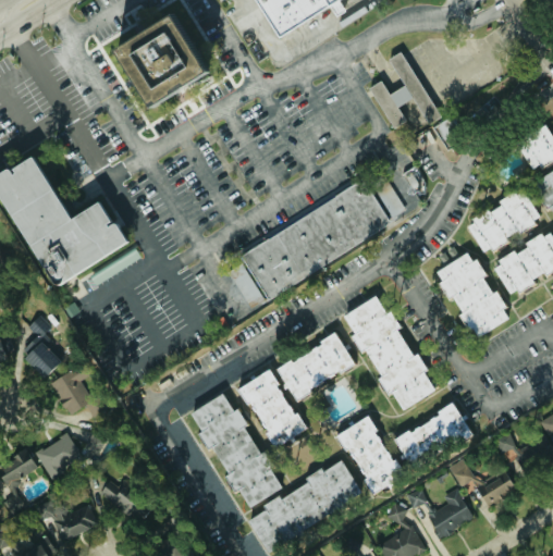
[(349,0),(357,11),(336,24),(323,4),(281,32),(260,0),(349,0)]
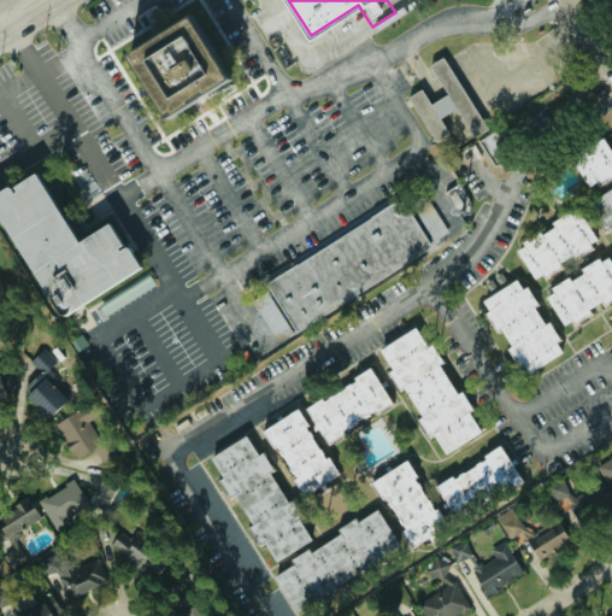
[(177,5),(221,76),(164,111),(121,41),(177,5)]
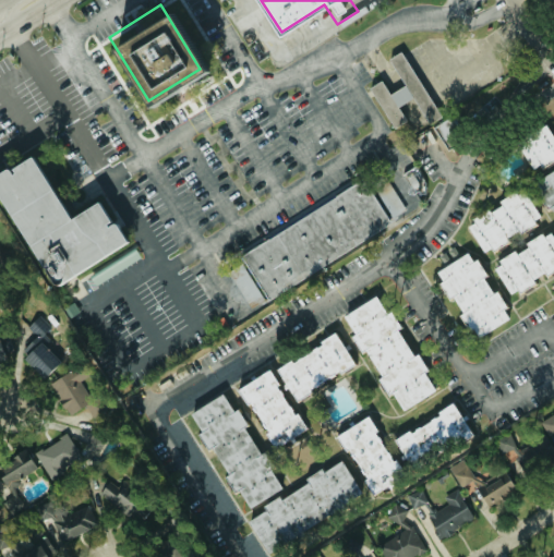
[(394,129),(408,121),(399,107),(414,98),(429,123),(441,117),(402,51),(389,59),(405,86),(390,95),(383,81),(370,88),(394,129)]
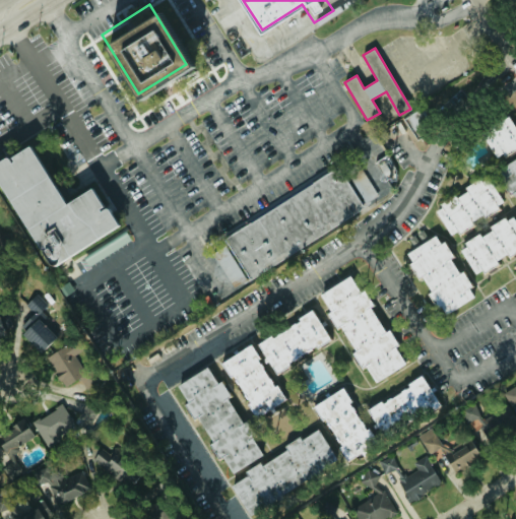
[(481,132),(497,159),(515,148),(515,127),(510,117),(481,132)]
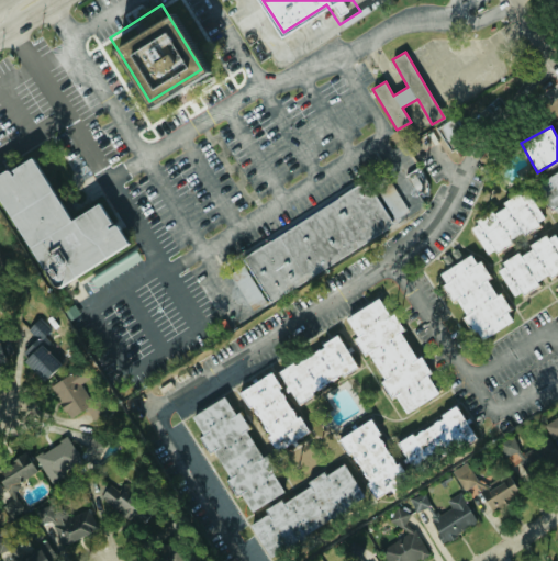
[(0,176),(36,154),(76,217),(108,199),(134,240),(63,285),(0,186),(0,176)]
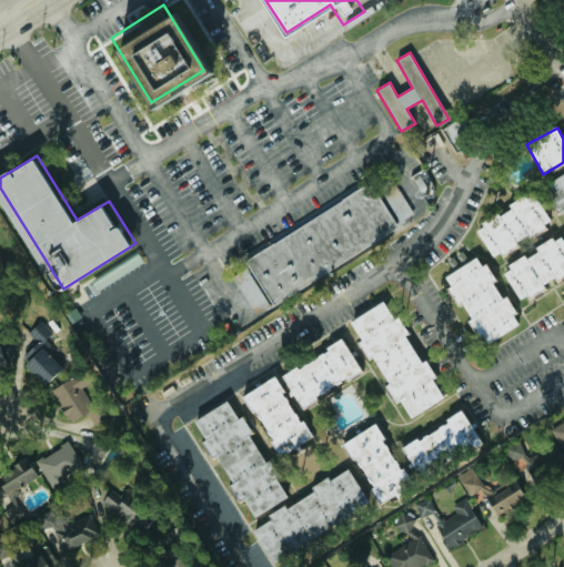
[(563,173),(544,185),(563,220),(563,173)]
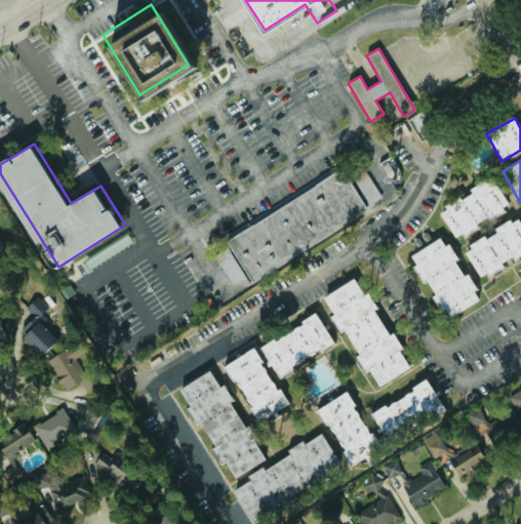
[(455,240),(479,228),(478,225),(510,207),(493,177),(470,191),(471,193),(439,210),(455,240)]
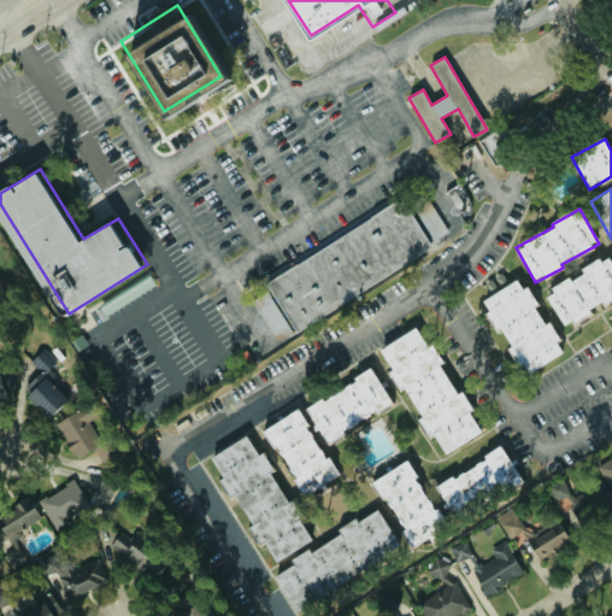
[(564,329),(593,315),(590,311),(611,298),(611,258),(610,256),(581,270),(582,274),(546,293),(564,329)]
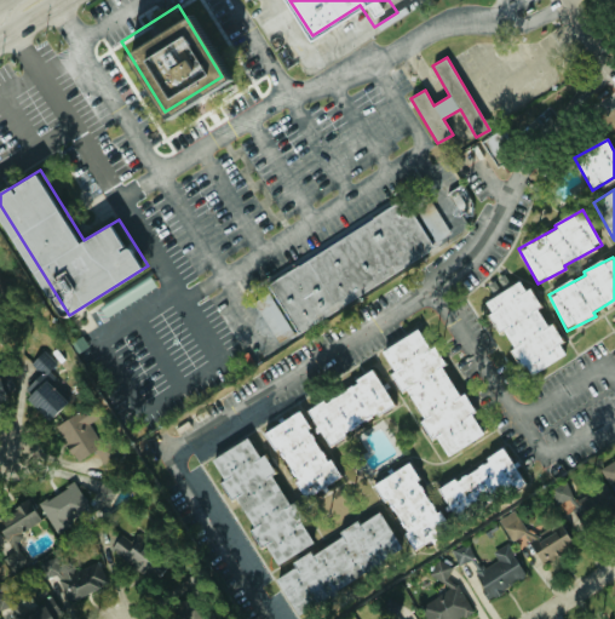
[(528,378),(569,355),(552,324),(550,325),(529,288),(524,290),(519,281),(486,302),(528,378)]
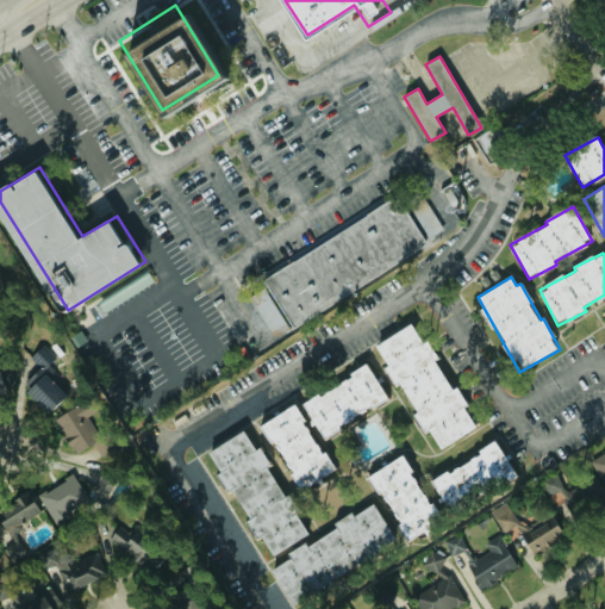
[(437,451),(476,429),(437,359),(435,361),(413,323),(375,345),(413,414),(416,412),(437,451)]
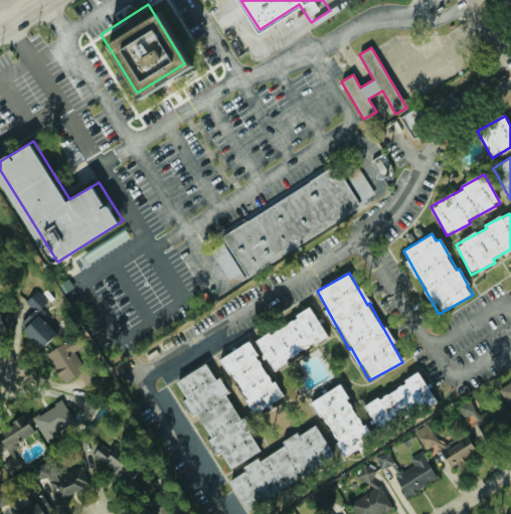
[(254,342),(272,370),(327,337),(310,309),(254,342)]
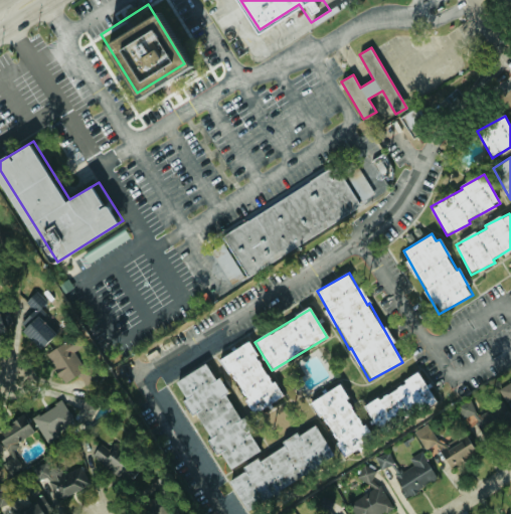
[(57,334),(38,315),(22,331),(40,350),(57,334)]
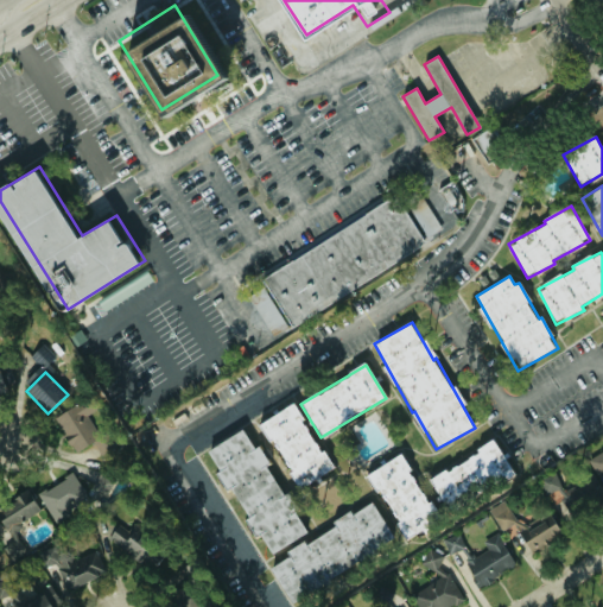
[(97,410),(89,397),(56,417),(78,451),(102,436),(89,415),(97,410)]
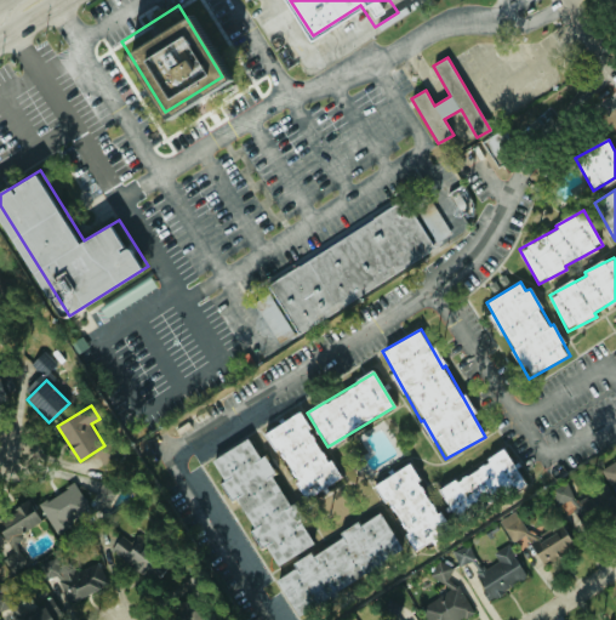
[(266,433),(304,500),(338,481),(300,413),(266,433)]
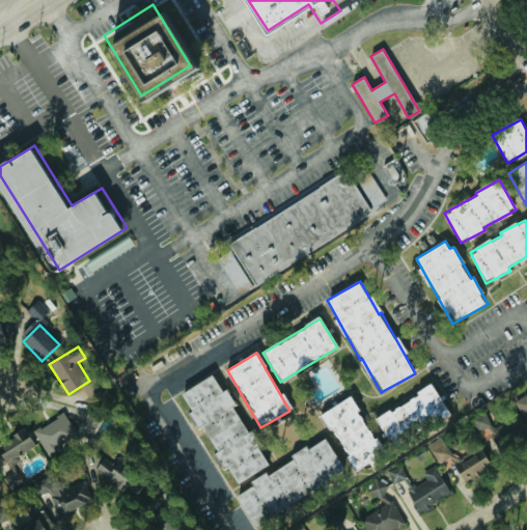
[(267,467),(215,374),(182,393),(233,485),(267,467)]
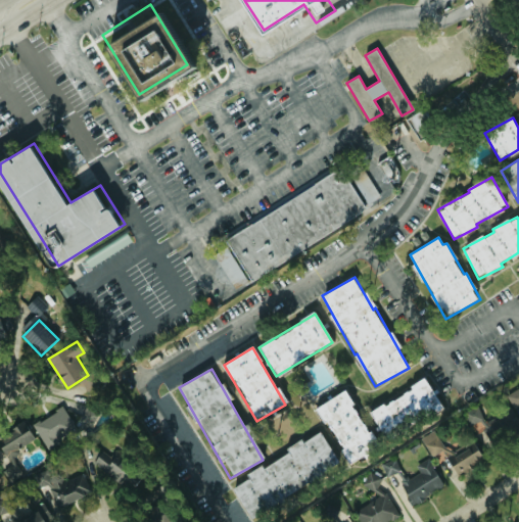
[(370,412),(386,440),(443,409),(427,380),(370,412)]
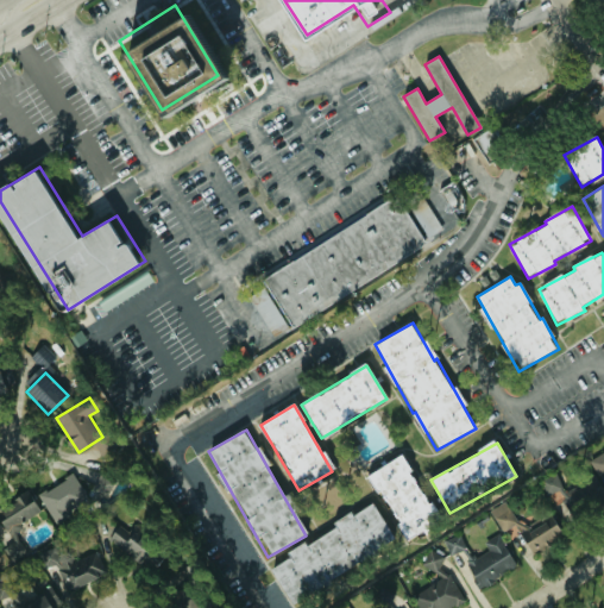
[(369,475),(406,538),(439,518),(401,456),(369,475)]
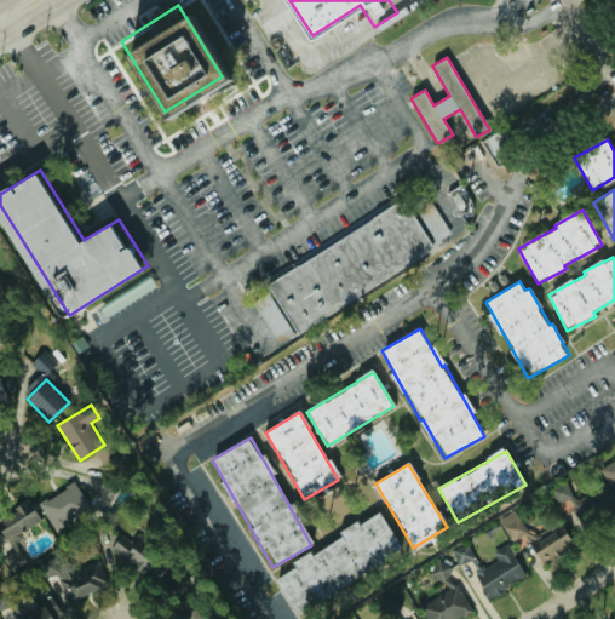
[(614,494),(607,482),(579,500),(567,481),(551,492),(580,536),(614,513),(614,494)]
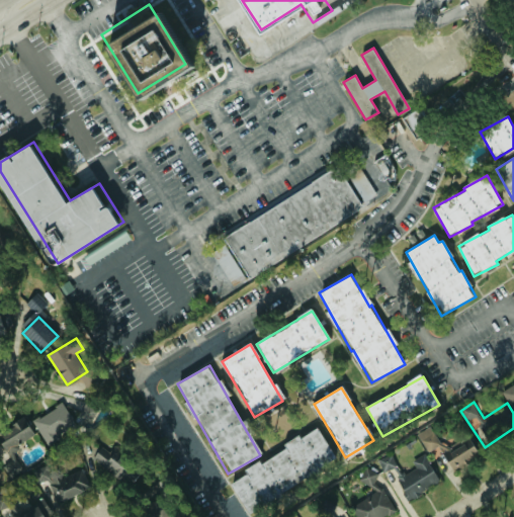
[(79,427),(66,404),(34,421),(48,444),(79,427)]
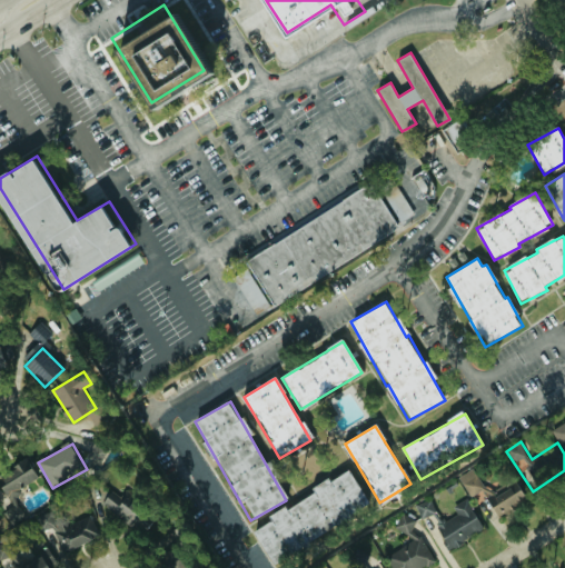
[(105,462),(108,450),(92,446),(89,459),(105,462)]
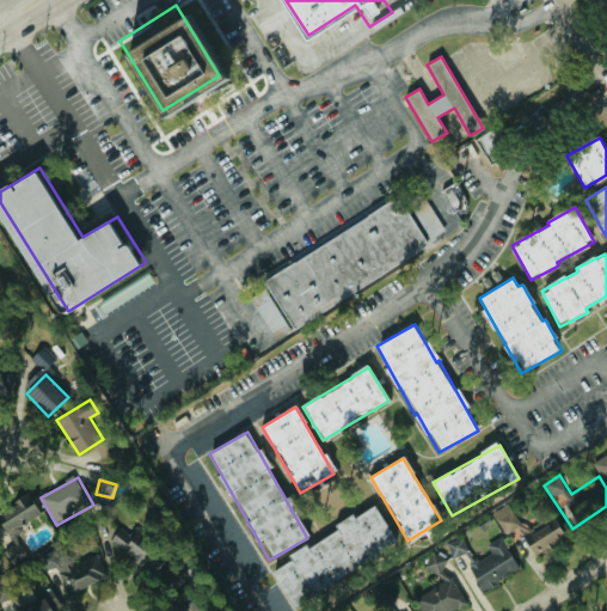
[(0,517),(0,563),(22,563),(22,533),(26,533),(26,517),(37,517),(36,494),(17,494),(18,509),(0,509),(0,517)]
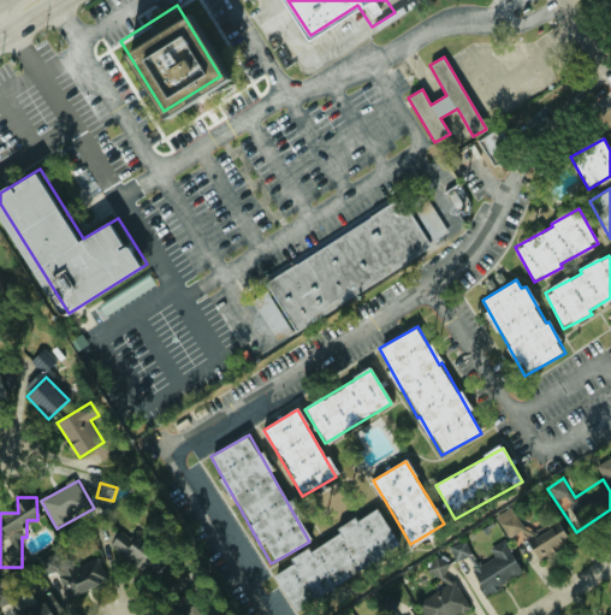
[(558,515),(527,532),(515,507),(498,515),(509,538),(522,531),(537,560),(556,551),(553,547),(570,538),(558,515)]
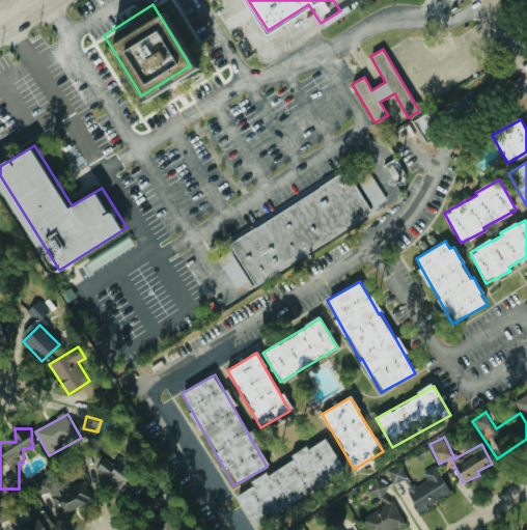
[(344,471),(325,438),(292,457),(294,461),(236,494),(255,527),(288,507),(286,504),(344,471)]
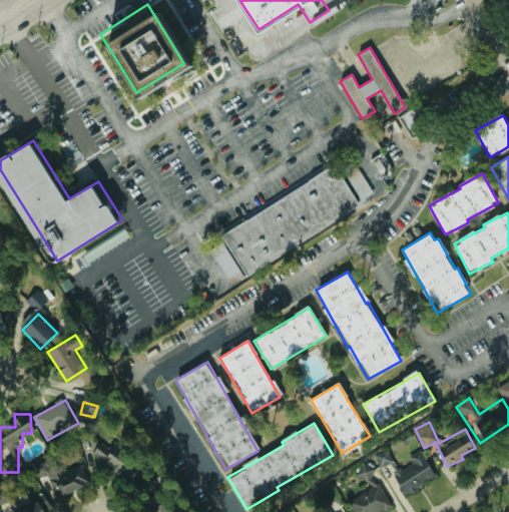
[(438,478),(425,449),(410,455),(414,464),(395,472),(404,494),(438,478)]
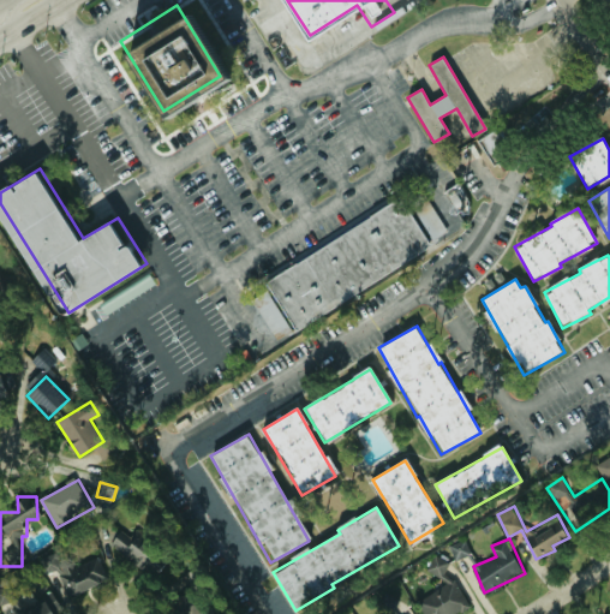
[(440,578),(454,562),(441,552),(428,566),(440,578)]
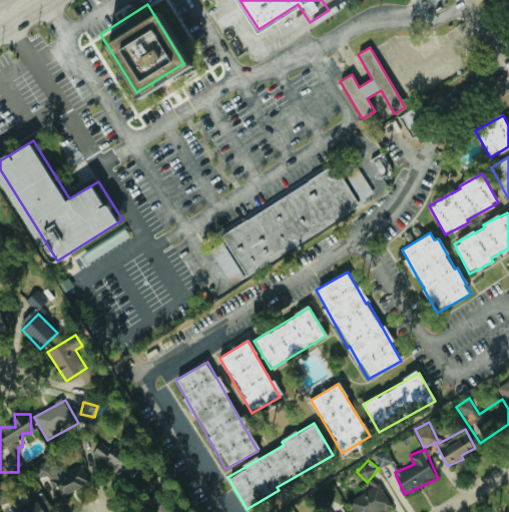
[(52,486),(58,497),(91,481),(82,463),(58,475),(55,467),(38,475),(45,490),(52,486)]
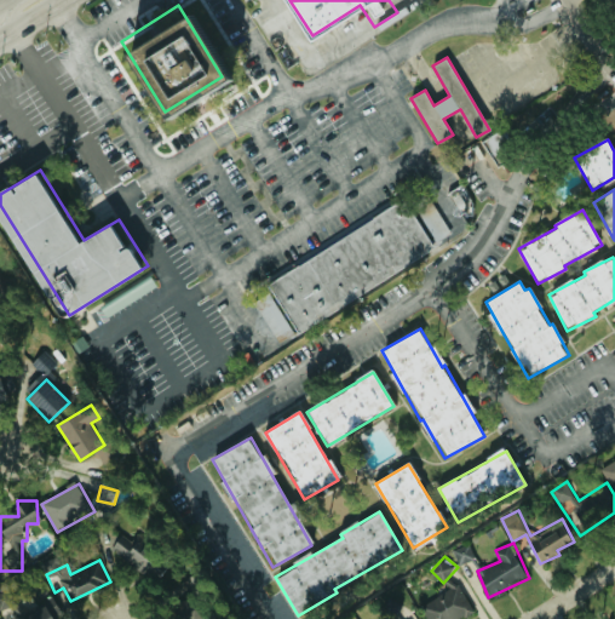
[(461,618),(476,612),(461,584),(423,606),(429,618),(461,618)]
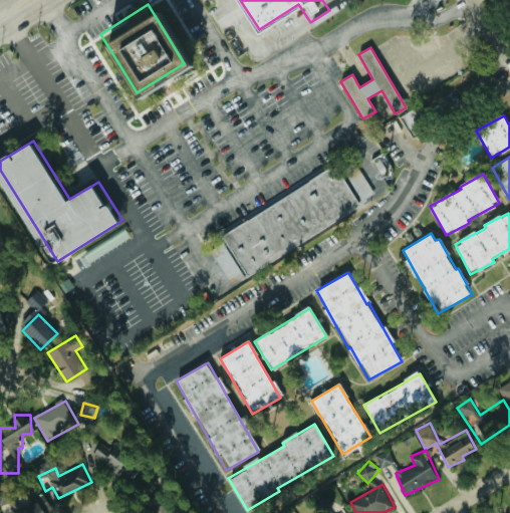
[(53,512),(45,494),(12,510),(13,512),(53,512)]
